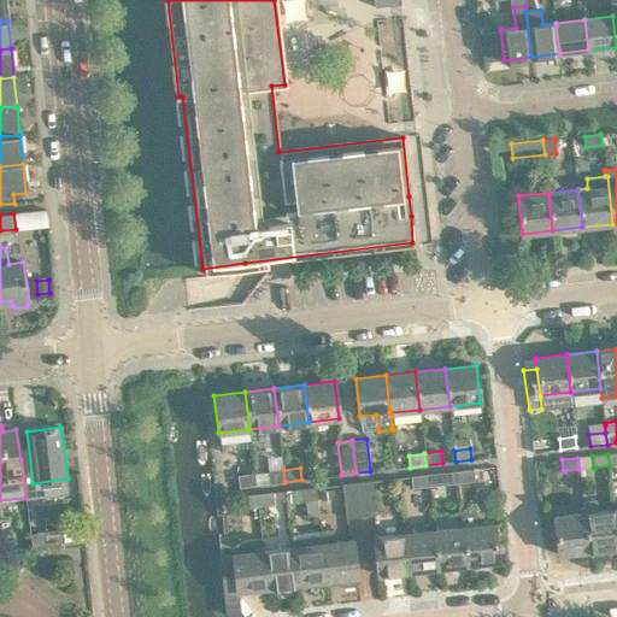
[(285,482),(283,470),(268,471),(269,483),(285,482)]
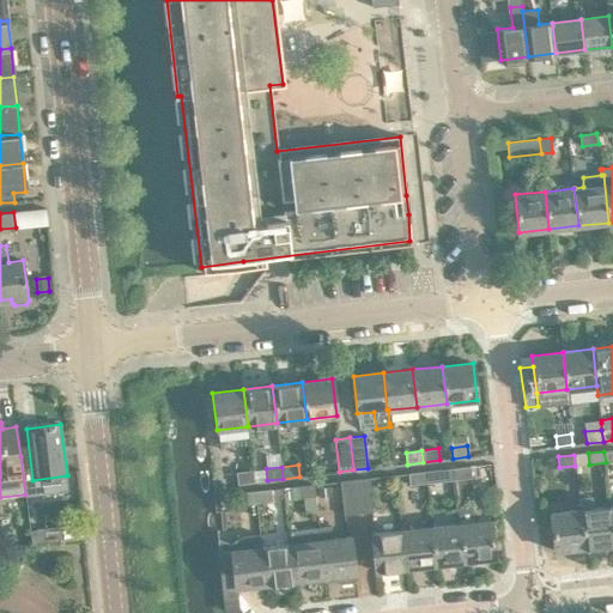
[(471,478),(469,467),(454,468),(455,479),(471,478)]
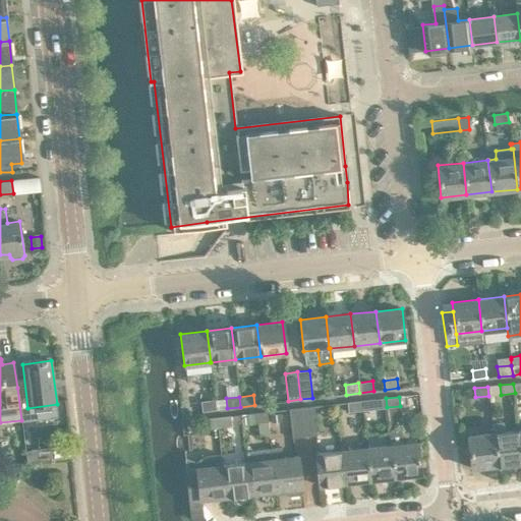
[(360,401),(361,411),(375,409),(374,399),(360,401)]
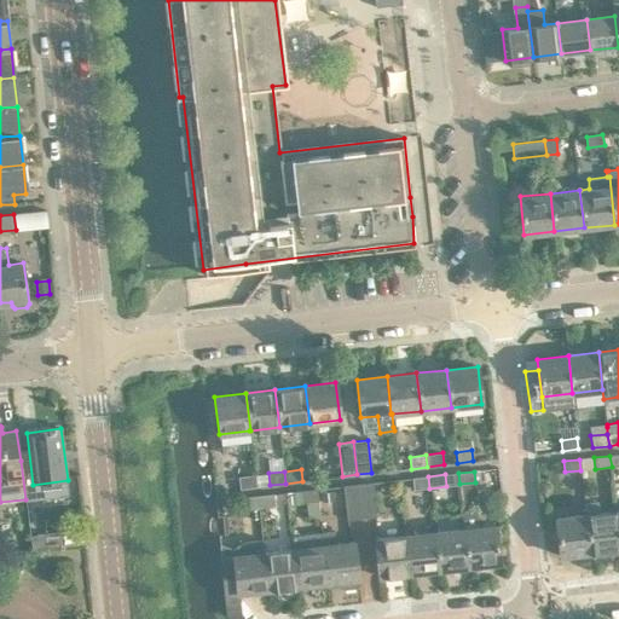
[(254,475),(238,476),(239,489),(256,486),(254,475)]
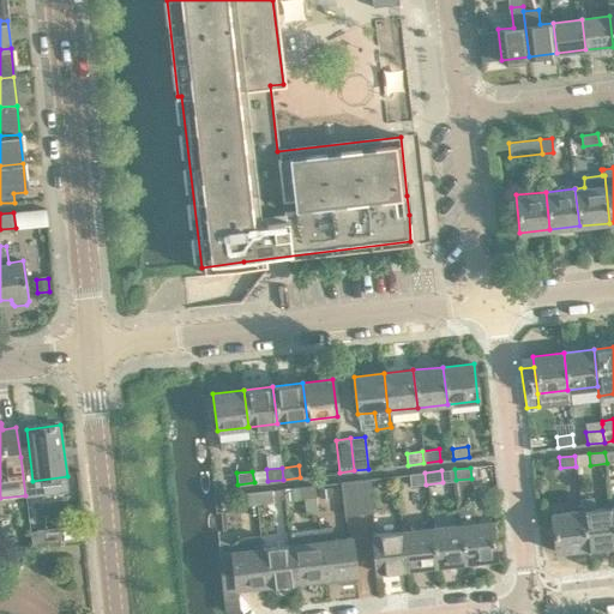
[(426,485),(425,473),(409,474),(410,486),(426,485)]
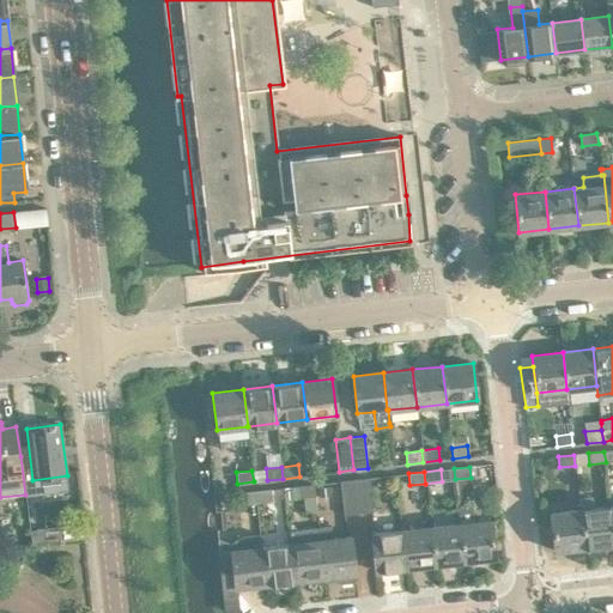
[(354,480),(358,513),(372,511),(369,478),(354,480)]
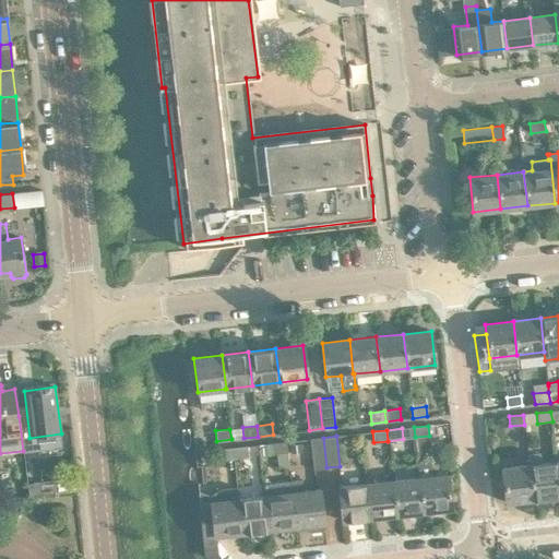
[(326,467),(323,438),(310,439),(313,470),(326,467)]
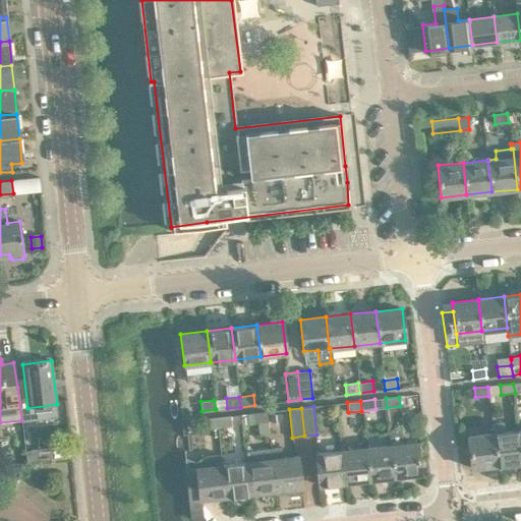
[(253,423),(268,422),(267,412),(252,413),(253,423)]
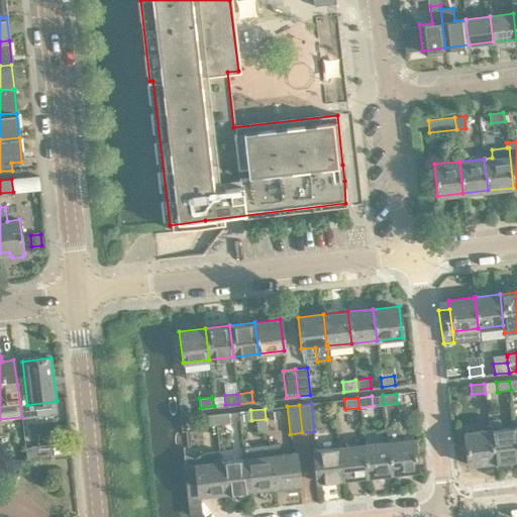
[(278,418),(277,411),(268,412),(269,419),(278,418)]
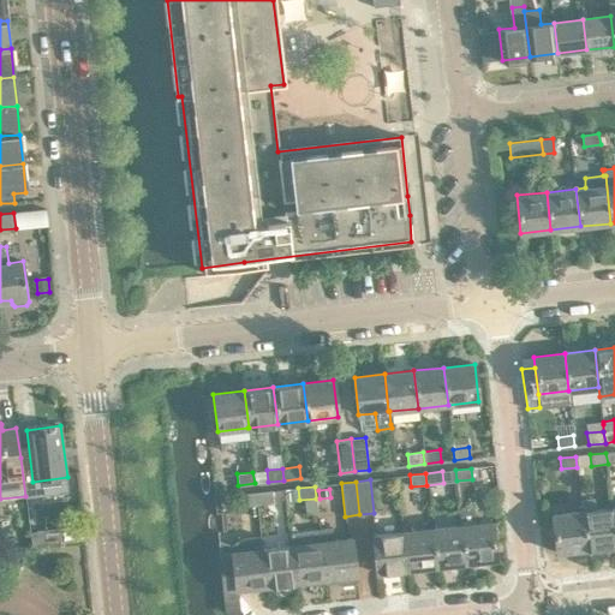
[(256,493),(257,505),(273,502),(272,491),(256,493)]
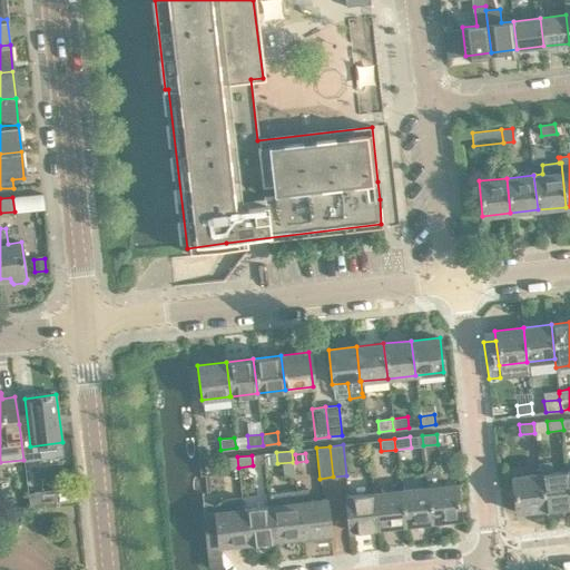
[(238,468),(237,457),(222,459),(223,469),(238,468)]
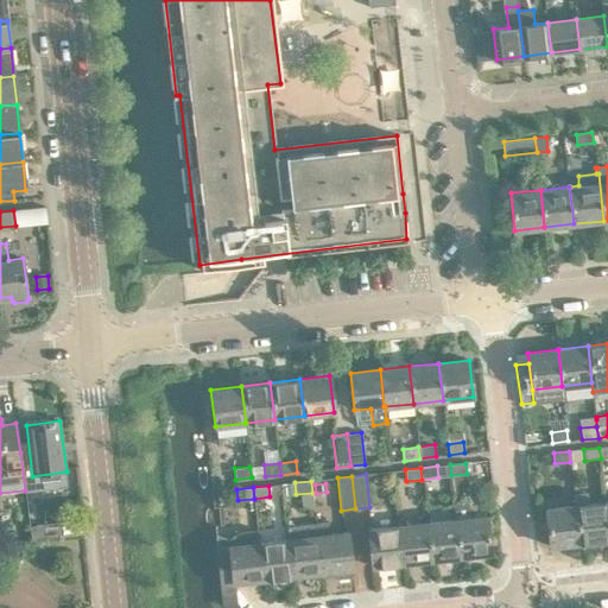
[(580,543),(607,539),(607,524),(606,502),(588,504),(587,492),(574,494),(575,506),(580,543)]
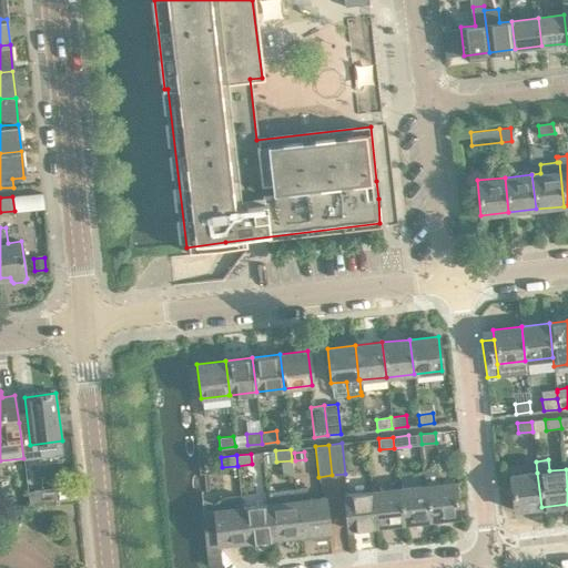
[(459,516),(457,499),(465,498),(463,484),(455,484),(455,482),(439,484),(437,468),(423,469),(425,486),(426,485),(430,519),(459,516)]
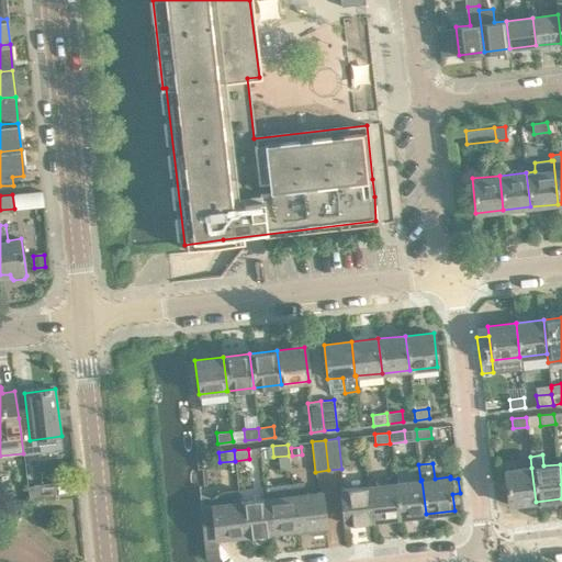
[(536,502),(531,468),(504,470),(508,505),(536,502)]
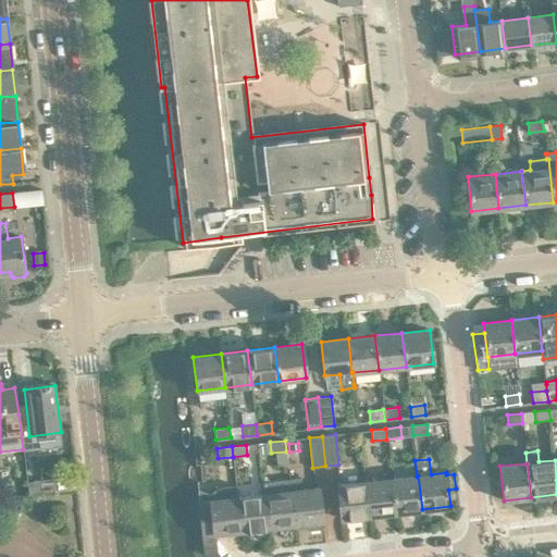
[(392,479),(395,512),(422,509),(418,475),(417,477),(392,479)]
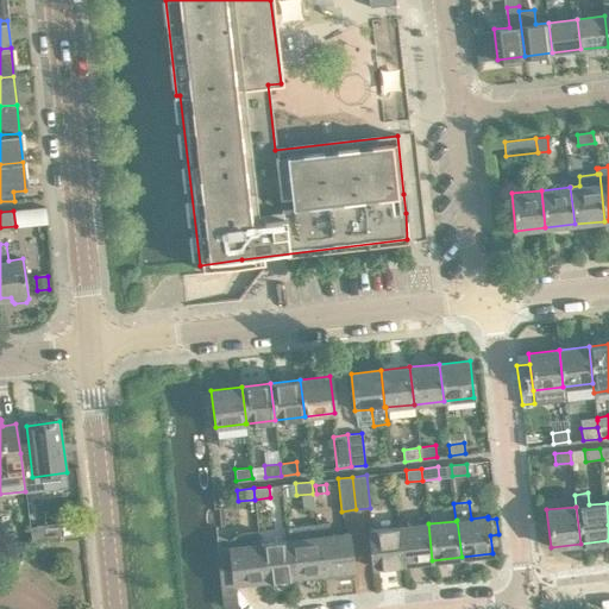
[(328,522),(316,523),(318,537),(322,573),(331,572),(332,579),(338,581),(349,579),(353,576),(349,533),(330,535),(328,522)]
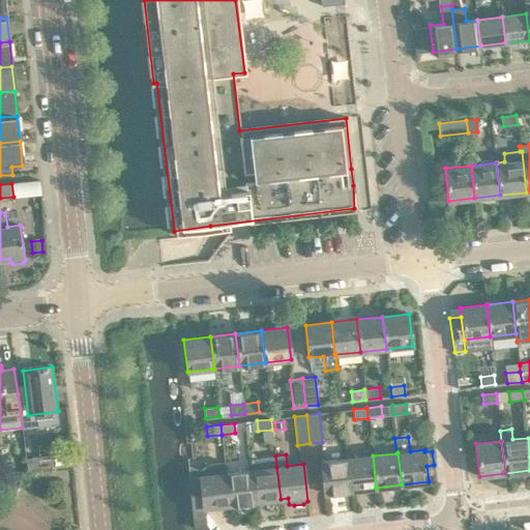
[(275,455),(251,459),(249,459),(251,470),(255,502),(281,499),(276,467),(275,455)]
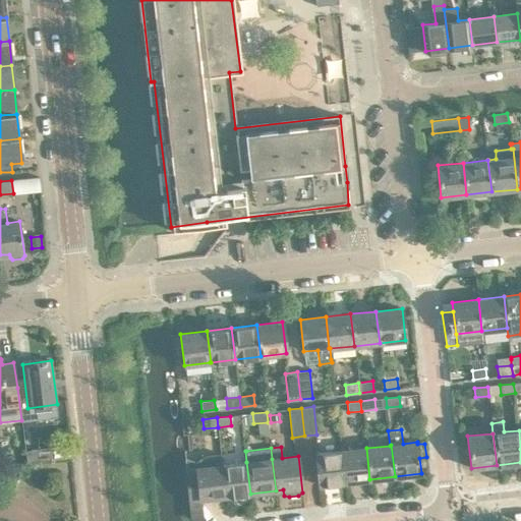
[(341,451),(344,482),(369,479),(366,448),(341,451)]
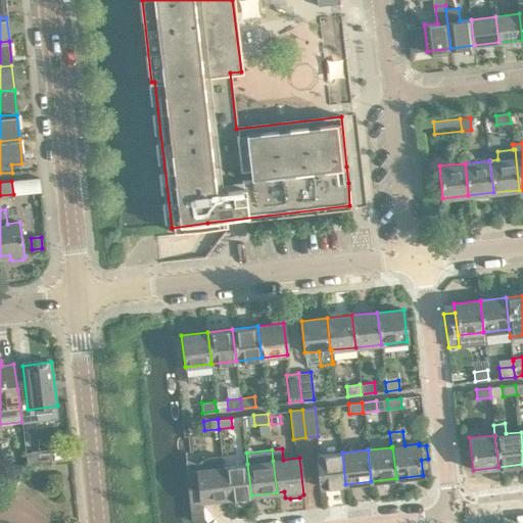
[(18,453),(19,465),(27,464),(26,454),(26,452),(18,453)]
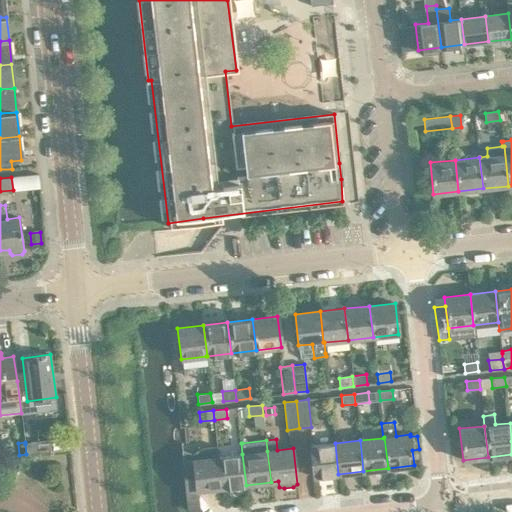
[(49,442),(25,444),(26,454),(26,456),(50,453),(49,442)]
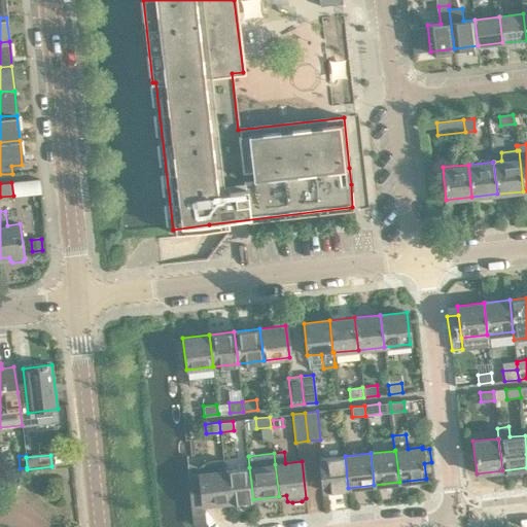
[(348,488),(345,456),(319,459),(322,491),(348,488)]
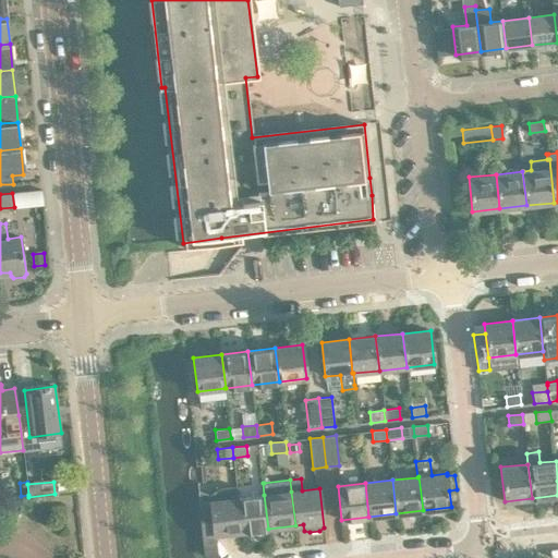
[(242,531),(238,497),(237,486),(218,488),(209,495),(199,490),(198,490),(203,531),(214,530),(214,534),(242,531)]
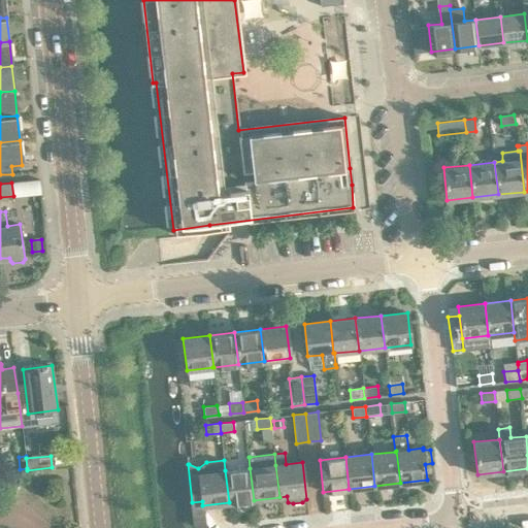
[(250,468),(225,470),(229,502),(254,500),(250,468)]
